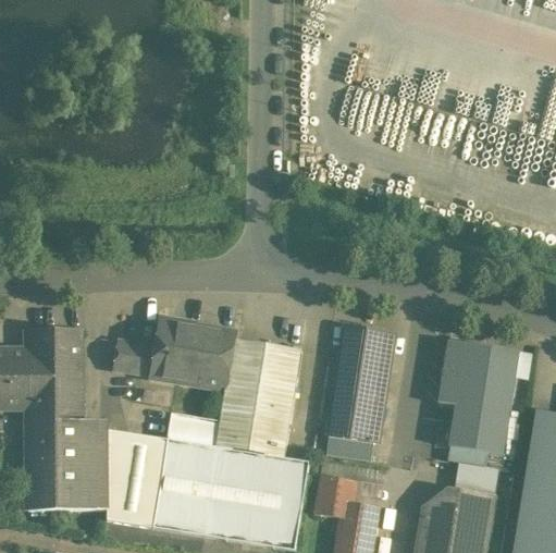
[(188,322),(162,318),(158,321),(158,320),(153,344),(149,375),(226,386),(234,338),(235,333),(190,326),(188,322)]
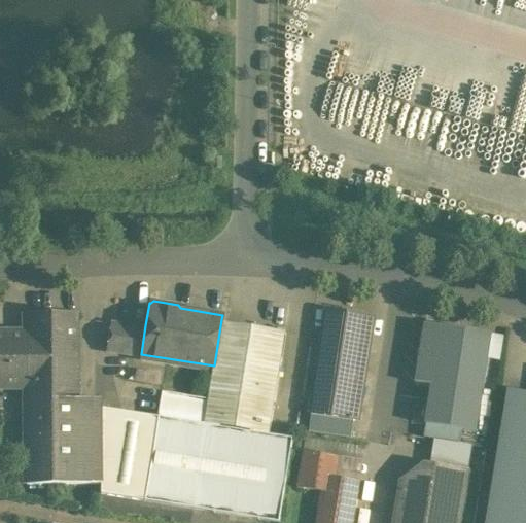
[(370,313),(327,307),(311,411),(353,418),(370,313)]
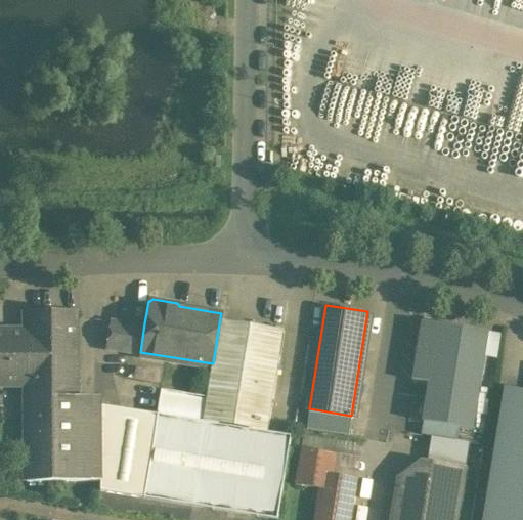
[(63,311),(61,309),(51,309),(49,311),(49,313),(24,313),(24,328),(24,382),(24,396),(74,396),(73,313),(63,313),(63,311)]
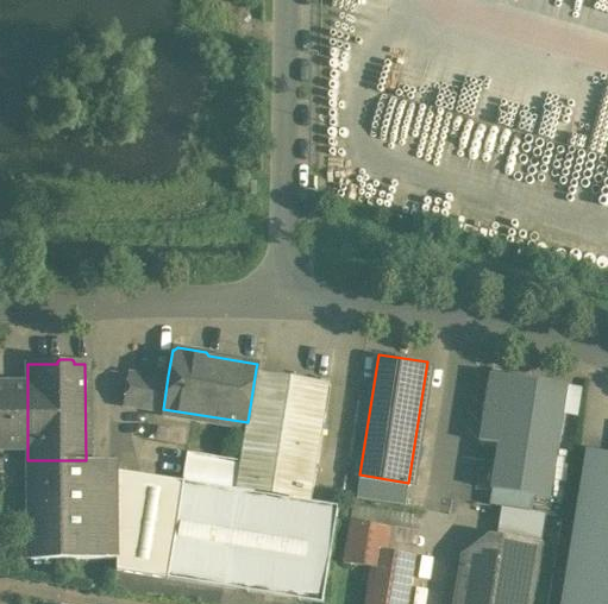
[(330,381),(256,369),(248,422),(242,459),(237,488),(311,499),(330,381)]
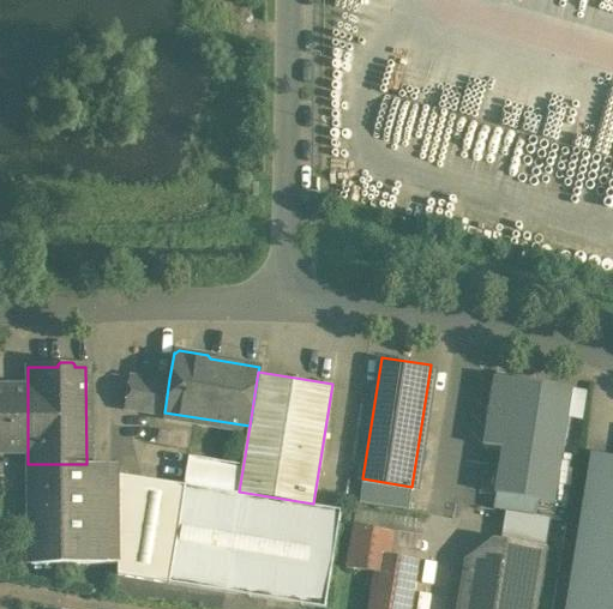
[(151,377),(130,373),(125,405),(145,409),(151,377)]
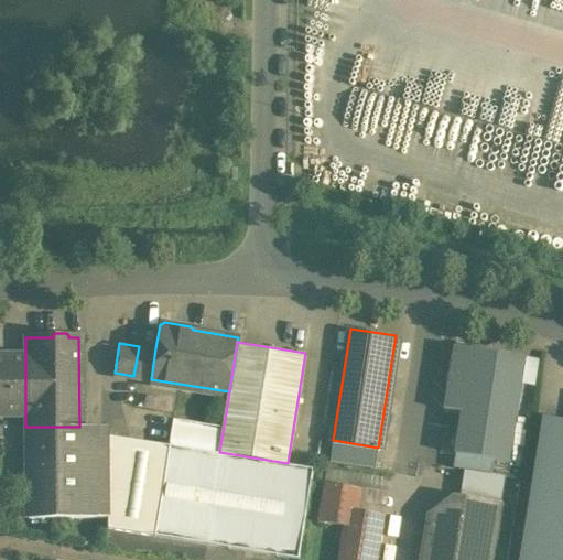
[(526,355),(455,344),(445,407),(463,410),(456,451),(495,458),(509,460),(526,355)]
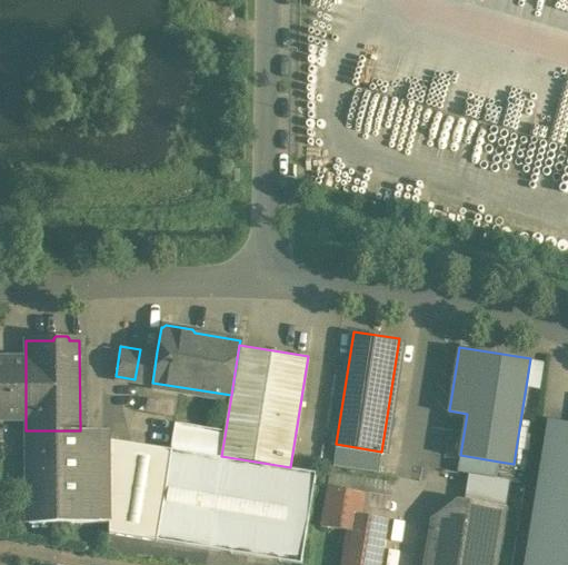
[(157,352),(140,349),(135,379),(152,383),(157,352)]
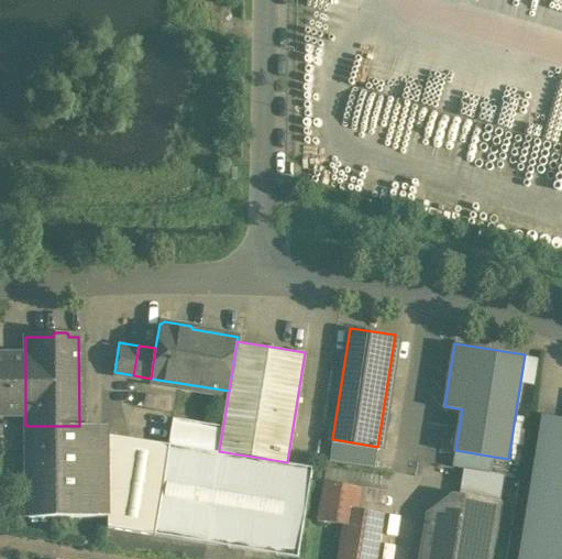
[(25,352),(0,352),(0,410),(25,410),(25,352)]
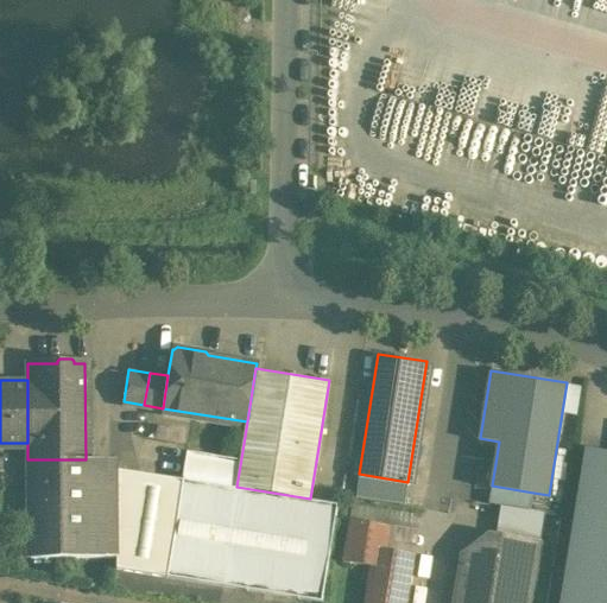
[(606,602),(606,449),(586,445),(560,602),(606,602)]
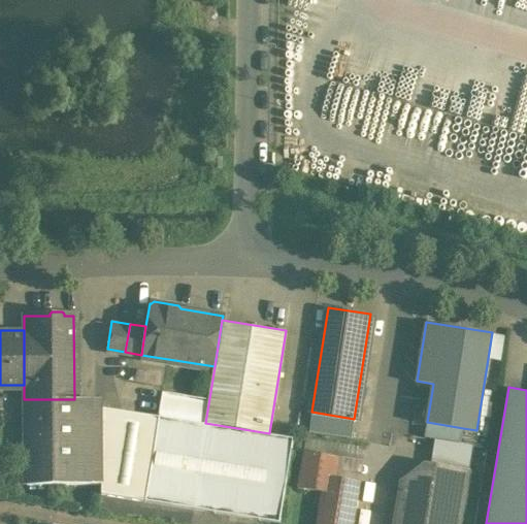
[(145,410),(155,411),(156,403),(149,402),(150,393),(119,390),(118,406),(145,408),(145,410)]
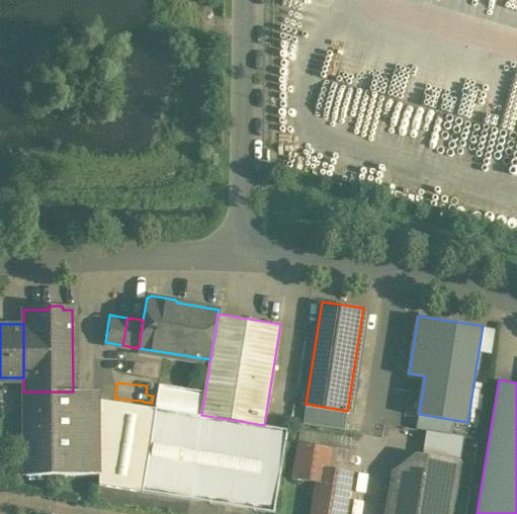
[(205,391),(157,382),(153,408),(140,490),(188,497),(201,415),(205,391)]
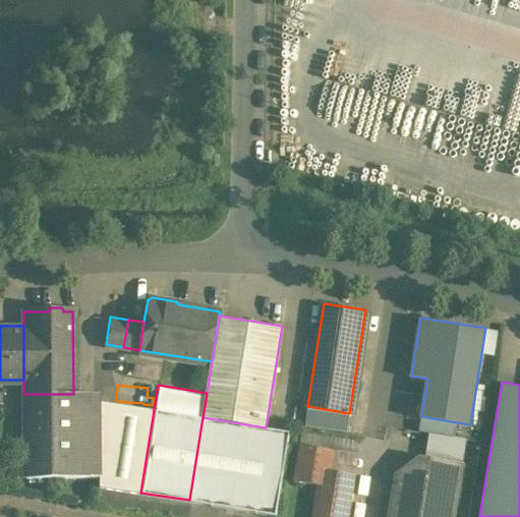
[(73,394),(23,394),(24,476),(98,475),(99,475),(98,401),(98,394),(73,394)]
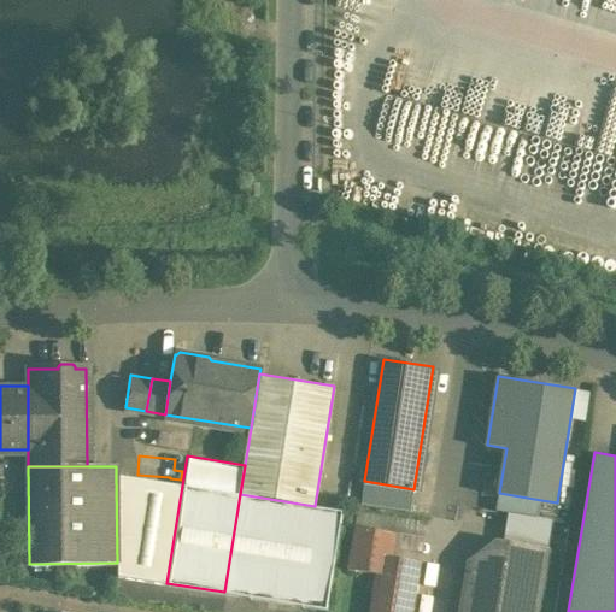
[(182,486),(116,475),(117,563),(116,563),(116,575),(166,583),(182,486)]
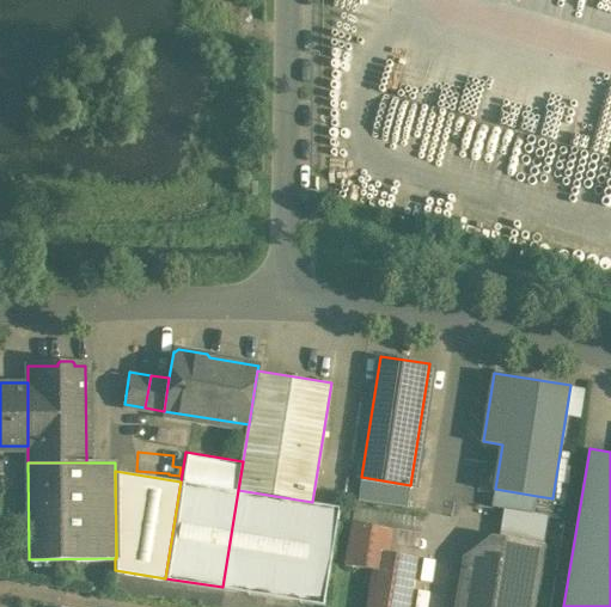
[(410,485),(361,477),(359,497),(408,504),(410,485)]
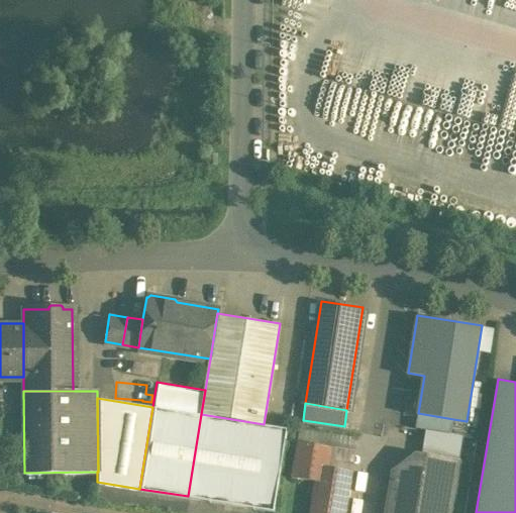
[(453,419),(418,413),(416,425),(451,431),(453,419)]
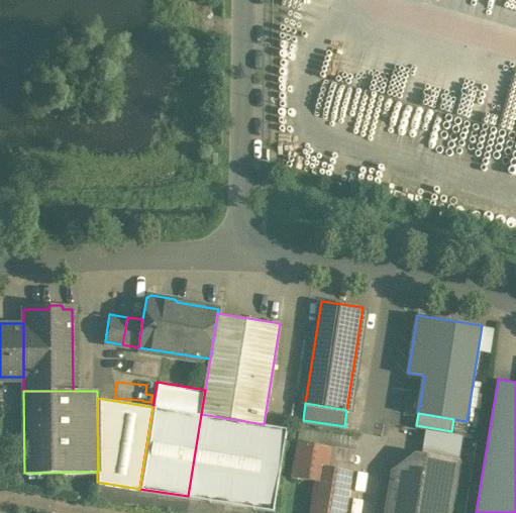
[(264,424),(201,414),(188,496),(274,510),(288,428),(264,424)]
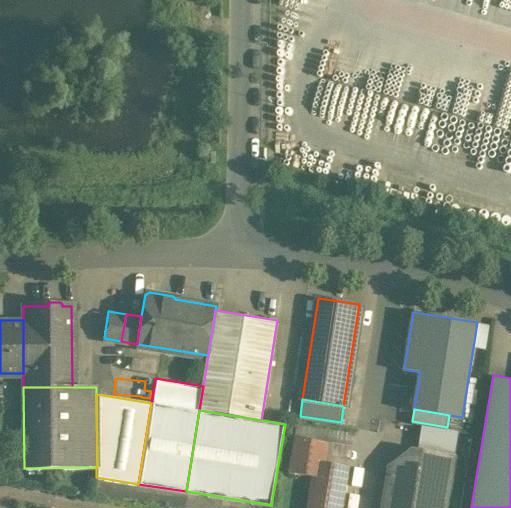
[(330,441),(353,445),(350,431),(297,422),(295,435),(330,441)]
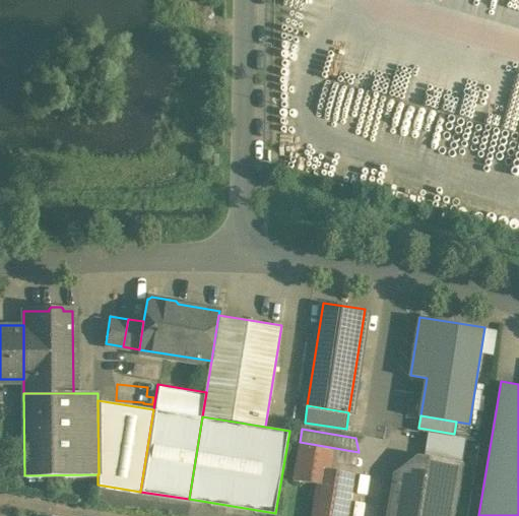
[(419,456),(461,462),(465,437),(424,430),(419,456)]
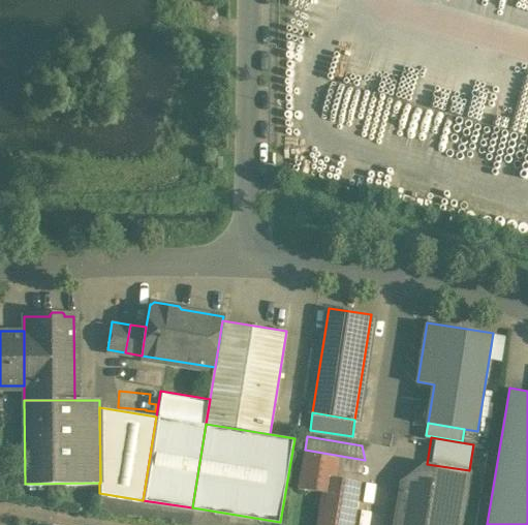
[(341,456),(305,450),(299,487),(323,491),(317,524),(353,524),(362,481),(338,476),(341,456)]
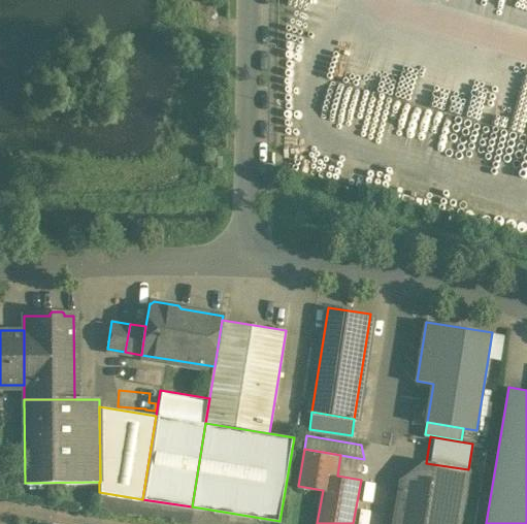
[(337,476),(361,480),(364,459),(340,455),(337,476)]
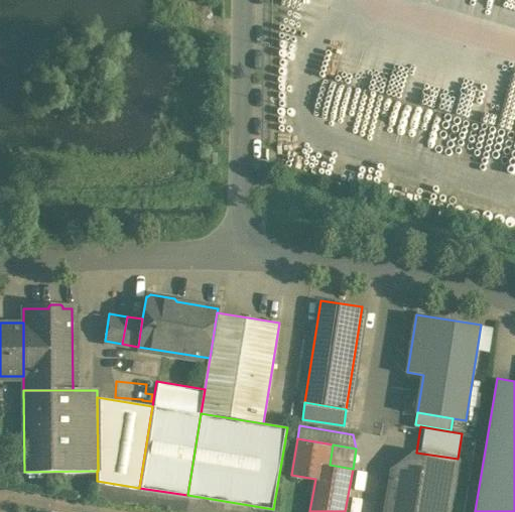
[(448,511),(458,459),(416,453),(393,469),(386,511),(448,511)]
